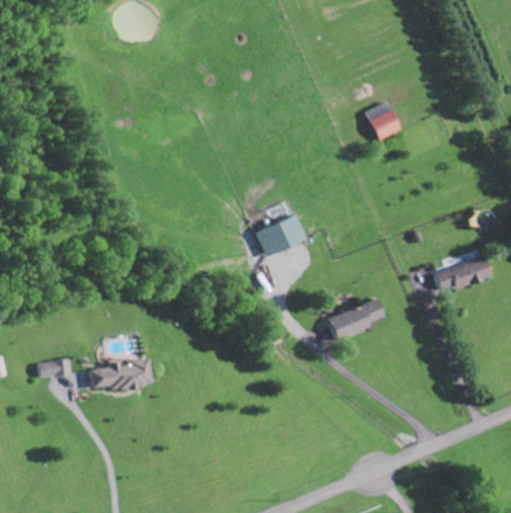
[(379,140),(402,131),(391,101),(368,110),(379,140)]
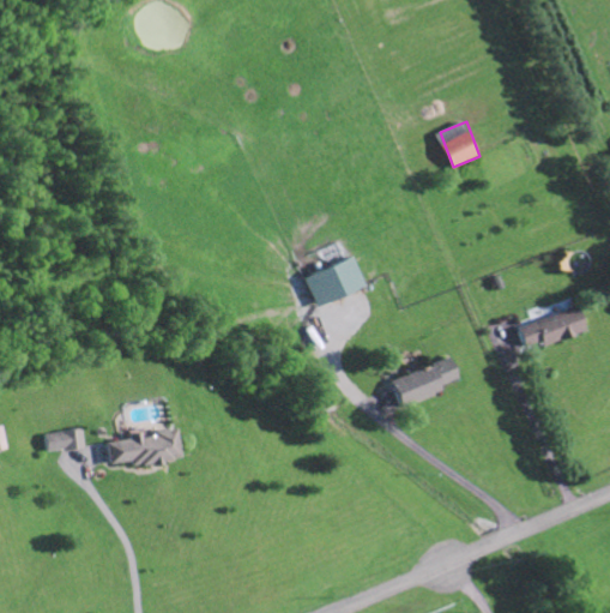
[(319,306),(367,286),(354,257),(306,277),(319,306)]
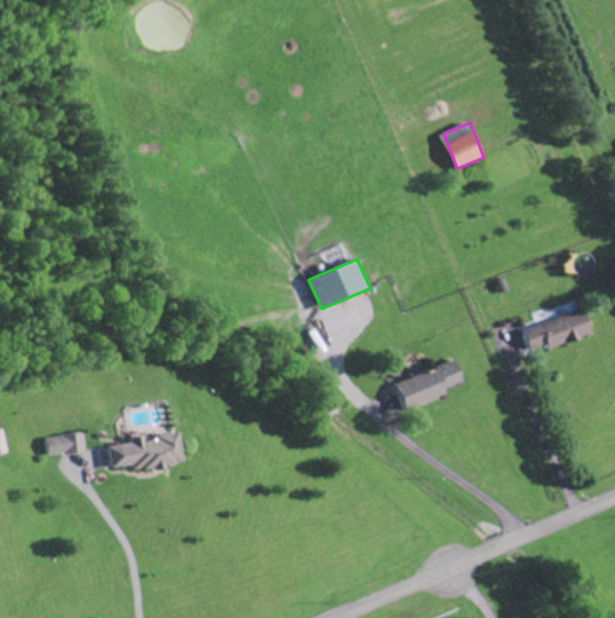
[(593,333),(585,309),(526,330),(534,353),(593,333)]
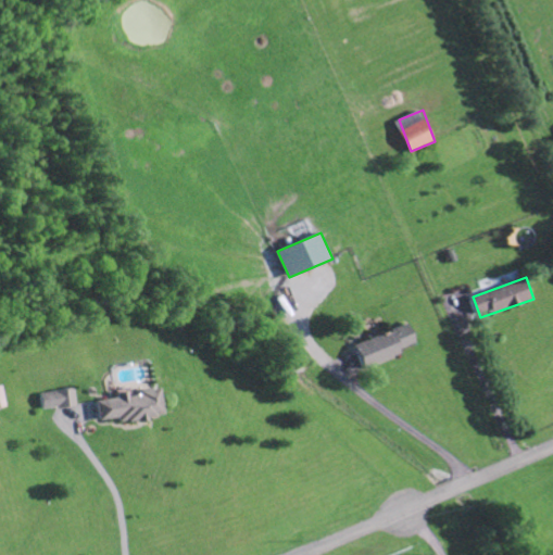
[(417,347),(410,324),(356,344),(365,366),(417,347)]
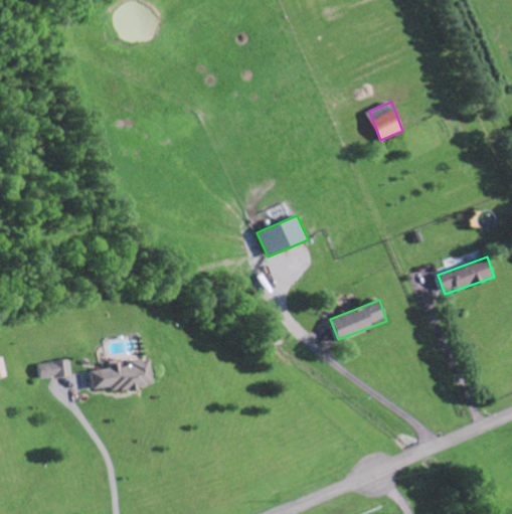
[(146,359),(121,362),(120,359),(108,360),(109,368),(90,370),(93,389),(109,386),(110,391),(150,385),(146,359)]
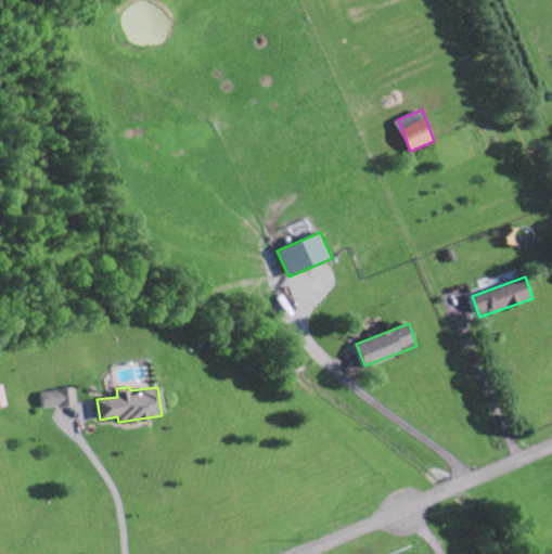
[(43,390),(45,409),(77,406),(75,388),(43,390)]
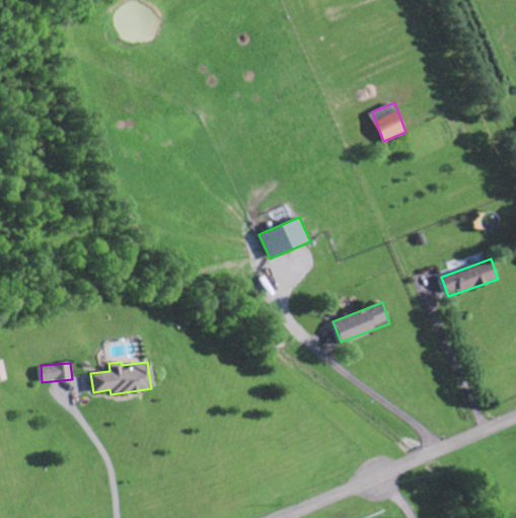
All buildings are outlined.
